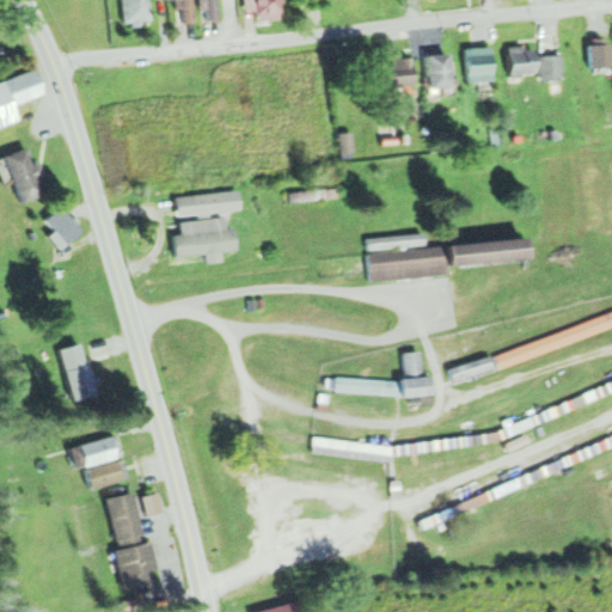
[(121,0),(123,25),(150,24),(148,0),(121,0)]
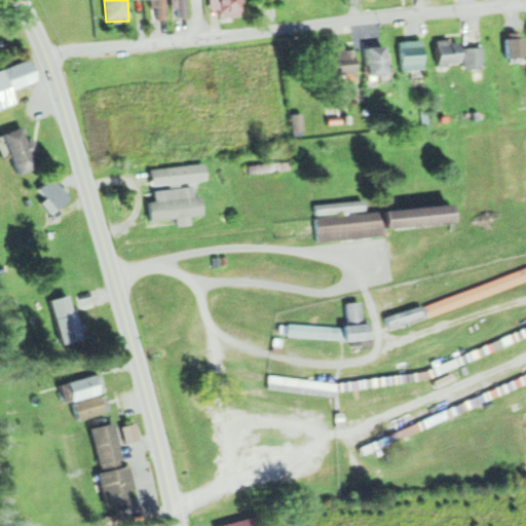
[(154,0),(154,21),(164,21),(164,0),(154,0)]
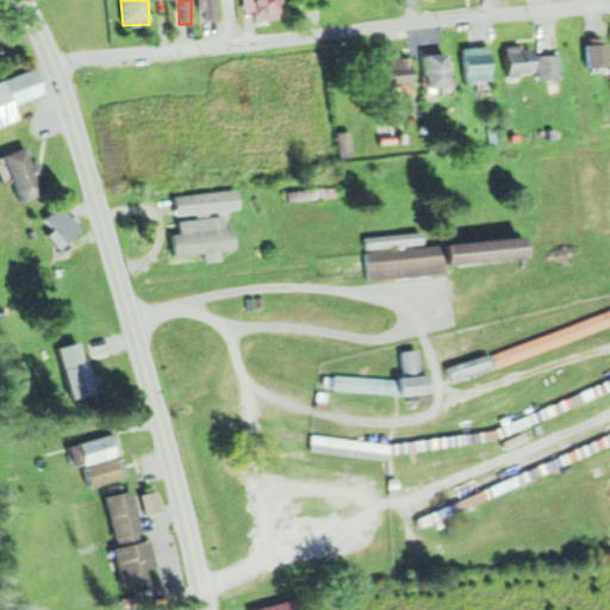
[(205,0),(207,23),(218,22),(216,0),(205,0)]
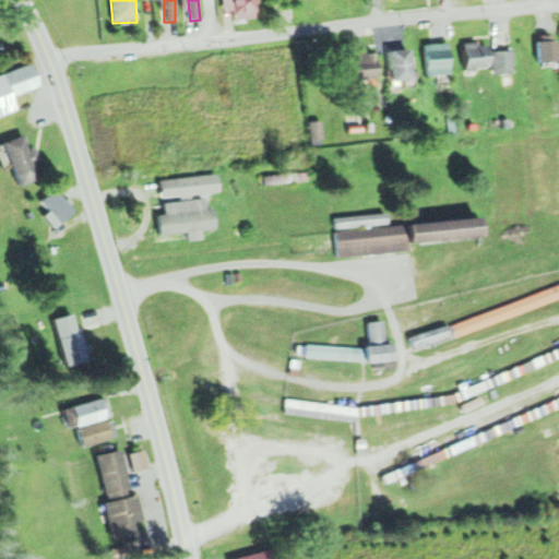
[(235,20),(257,18),(254,0),(223,0),(224,11),(234,11),(235,20)]
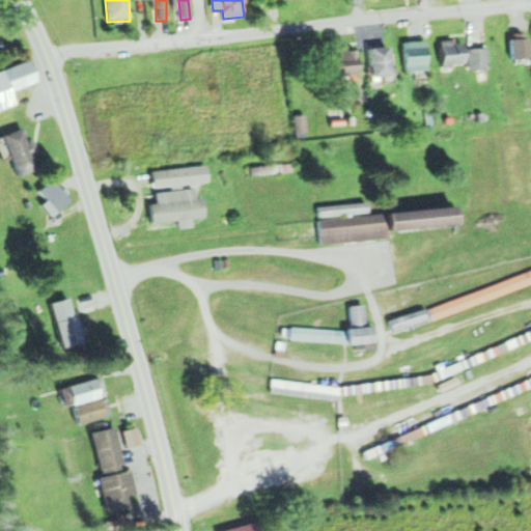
[(530,64),(530,39),(512,39),(512,64),(530,64)]
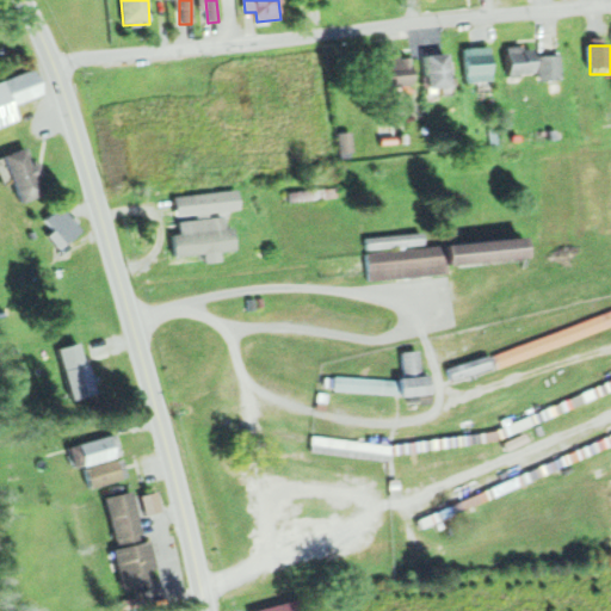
[(492,82),(492,48),(467,48),(467,82),(492,82)]
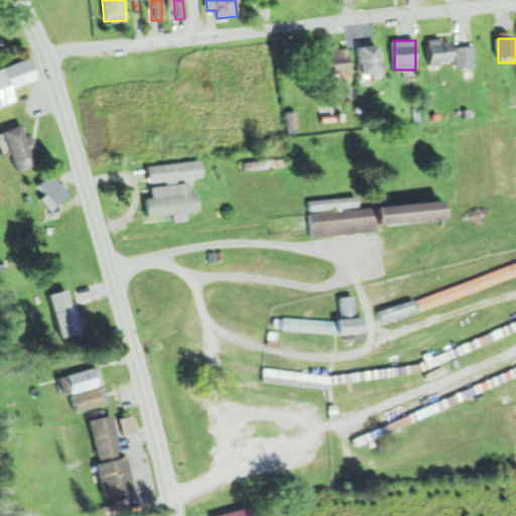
[(452,63),(452,40),(429,40),(429,63),(452,63)]
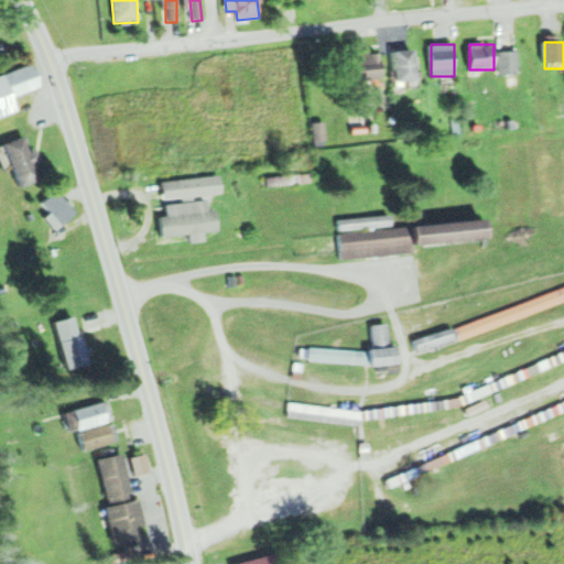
[(392,52),(393,84),(414,83),(413,51),(392,52)]
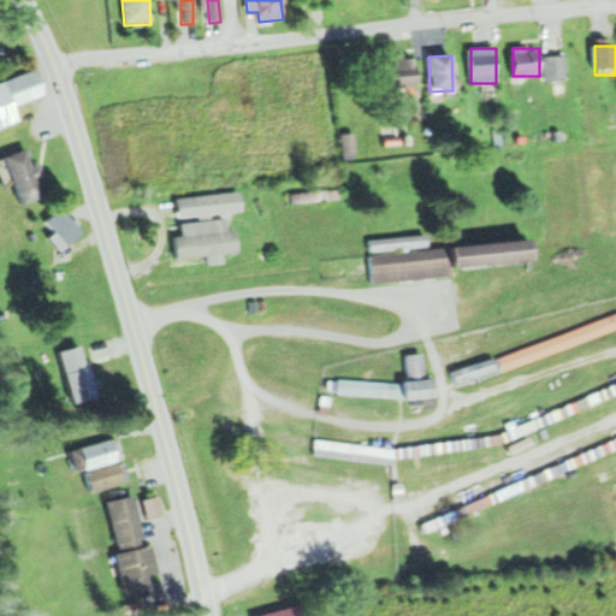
[(567,82),(567,55),(545,57),(545,82),(567,82)]
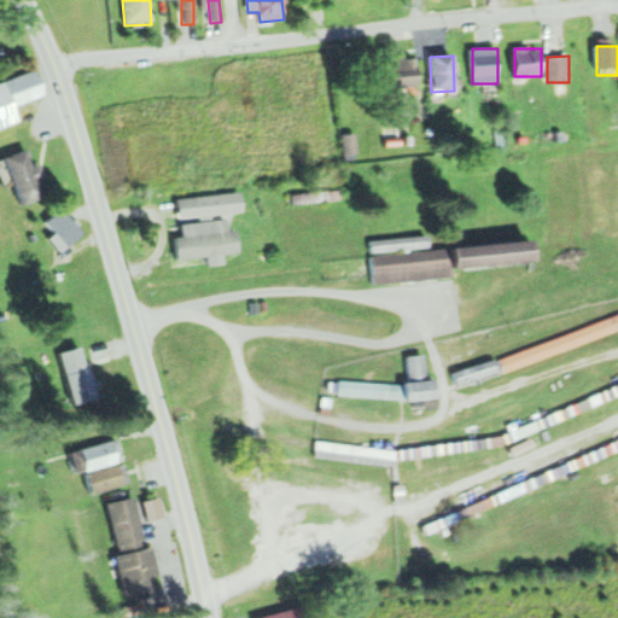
[(417,88),(415,58),(389,59),(390,89),(417,88)]
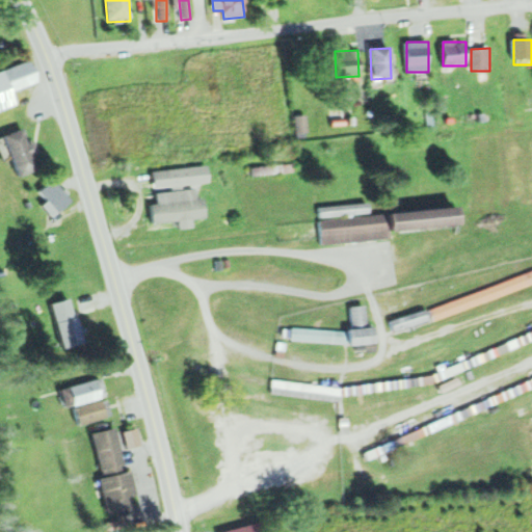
[(38,83),(32,62),(0,72),(0,110),(16,106),(10,91),(38,83)]
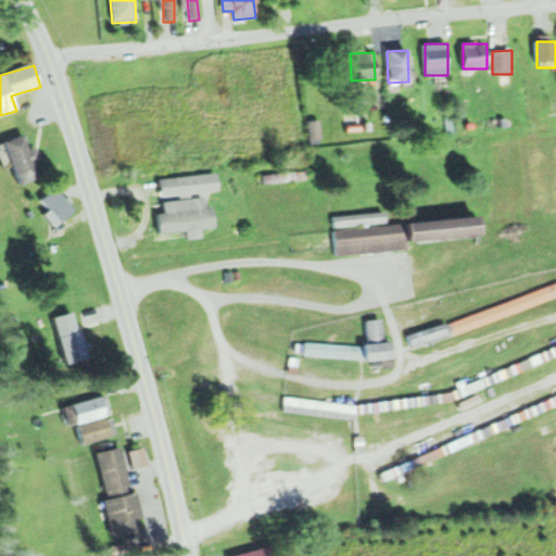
[(41,177),(35,162),(38,162),(27,134),(3,143),(21,186),(41,177)]
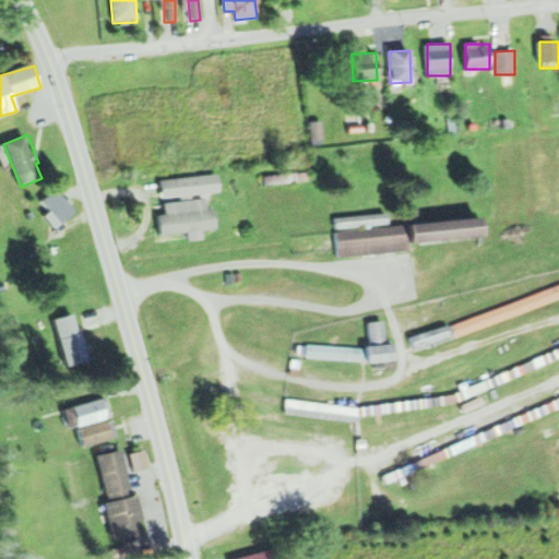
[(181,198),(202,192),(199,177),(178,181),(181,198)]
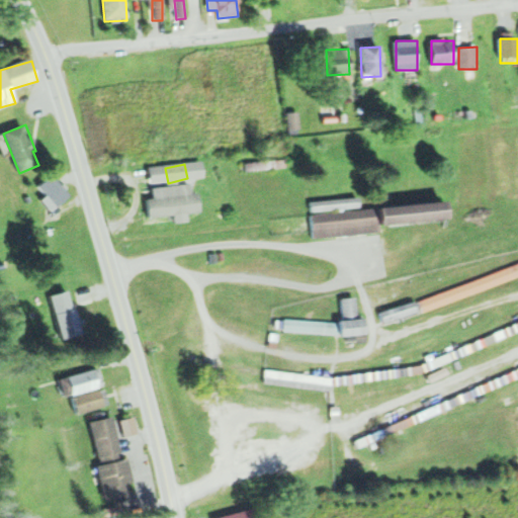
[(56,207),(70,196),(52,175),(38,186),(56,207)]
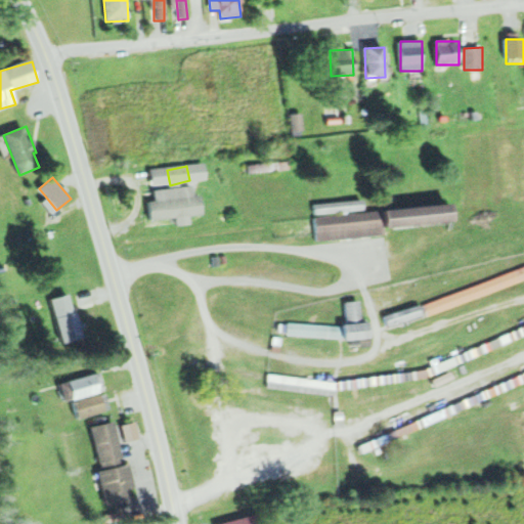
[(177,217),(177,191),(151,191),(151,217),(177,217)]
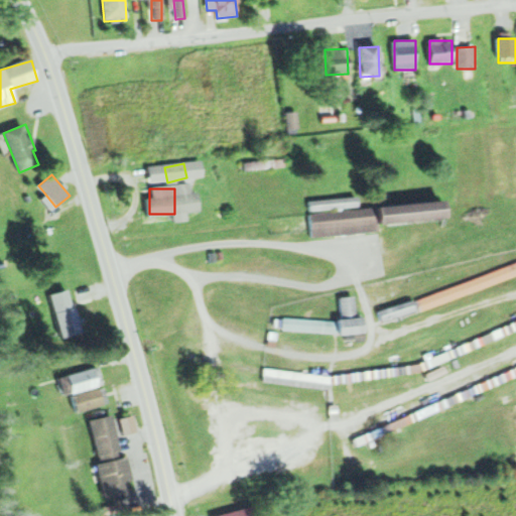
[(309,214),(311,238),(378,232),(378,226),(444,220),(442,203),(309,214)]
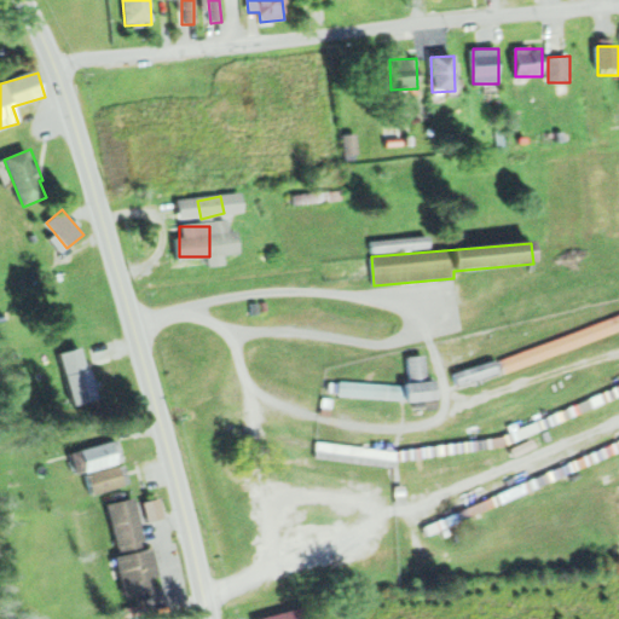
[(84,347),(58,354),(74,409),(99,400),(84,347)]
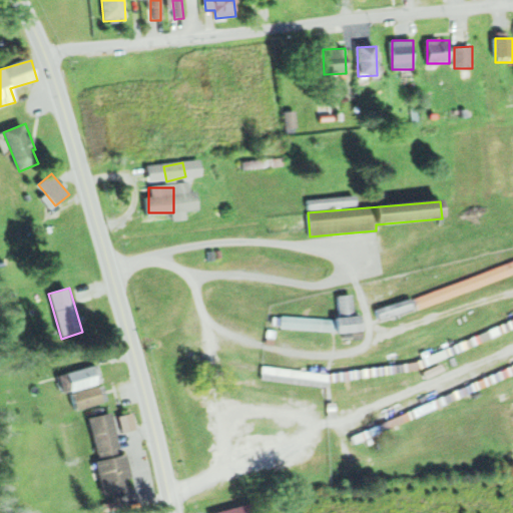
[(362,316),(353,316),(354,296),(339,296),(338,319),(282,317),(282,330),(361,333),(362,316)]
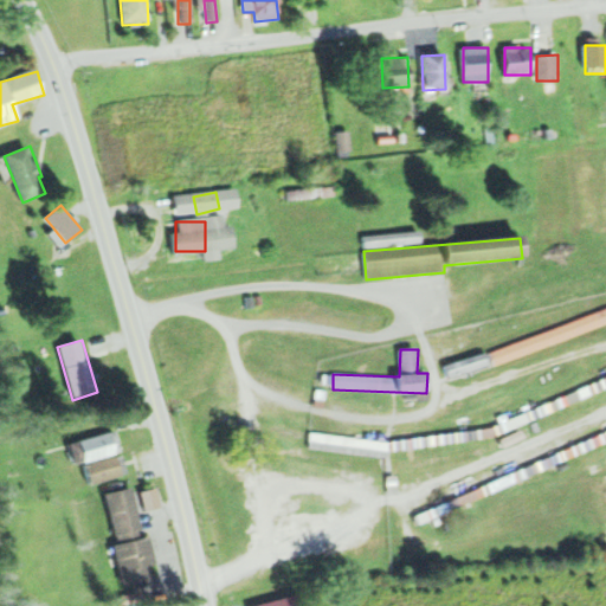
[(70,445),(77,466),(121,452),(114,431),(70,445)]
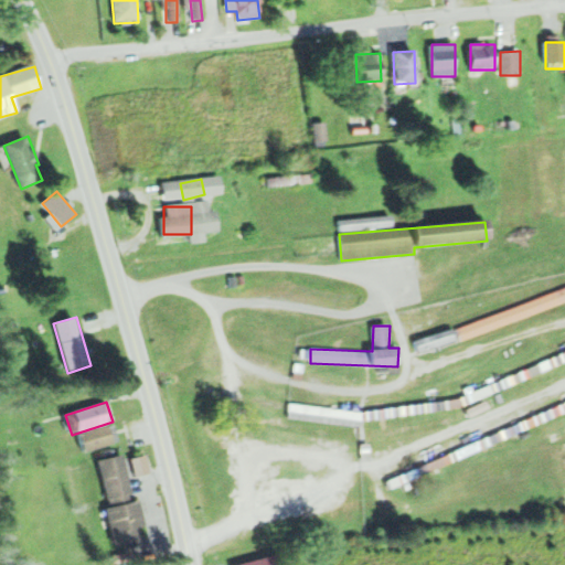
[(362,427),(363,413),(289,404),(288,418),(362,427)]
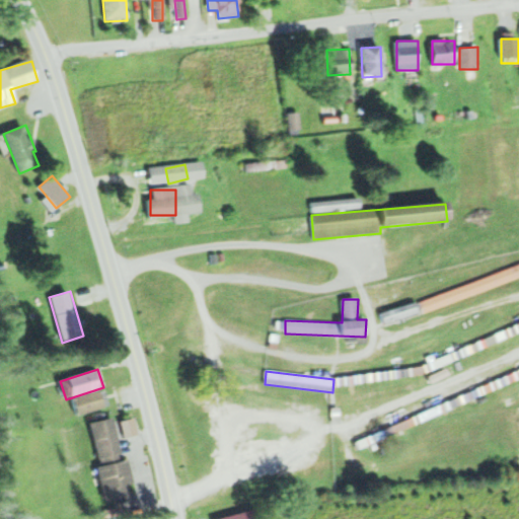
[(72,399),(76,416),(104,408),(100,391),(72,399)]
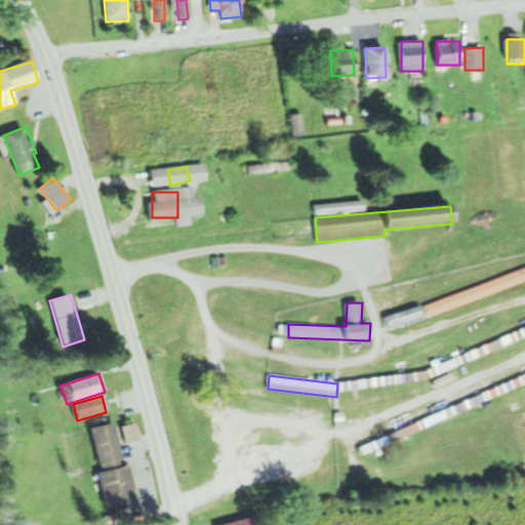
[(137,505),(129,463),(122,466),(114,421),(89,427),(106,511),(137,505)]
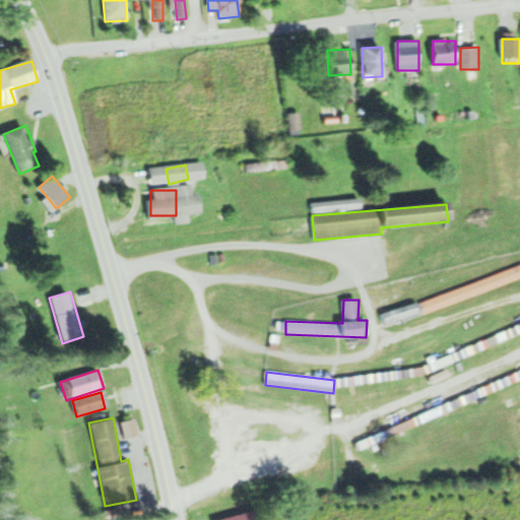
[(257,519),(255,511),(214,519),(257,519)]
